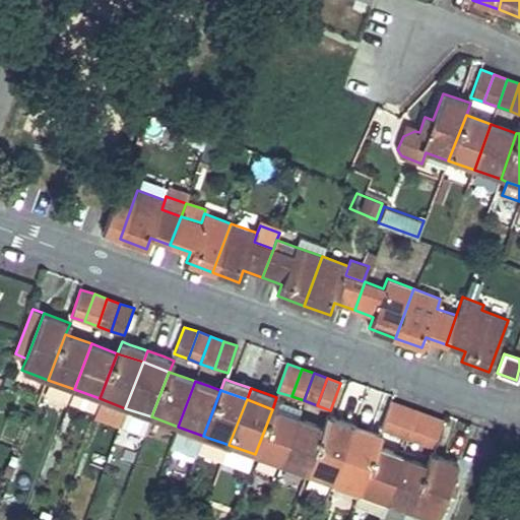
[(298,418),(301,409),(275,400),(272,409),(298,418)]
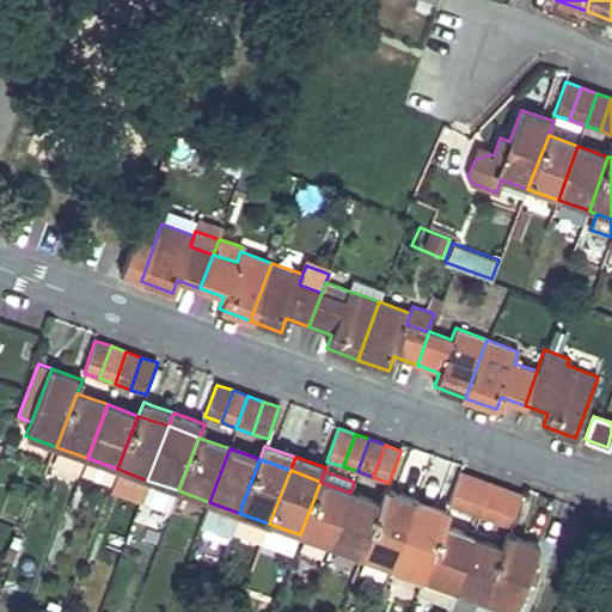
[(460,472),(448,505),(465,510),(476,478),(460,472)]
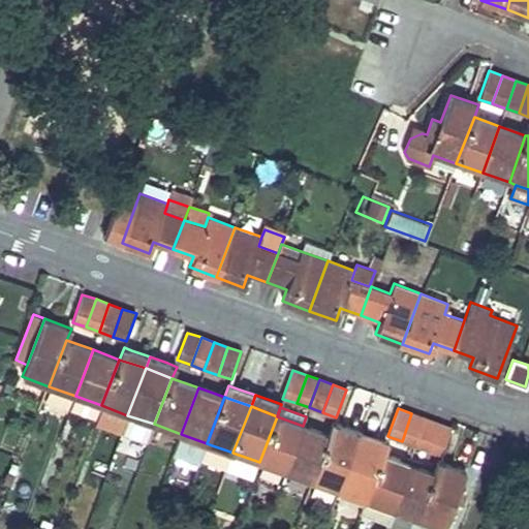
[(411,413),(402,441),(414,445),(425,417),(411,413)]
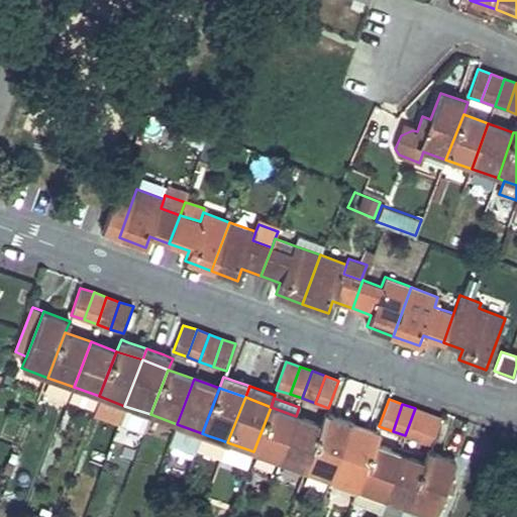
[(271,407),(253,451),(257,453),(276,459),(279,460),(296,416),(271,407)]
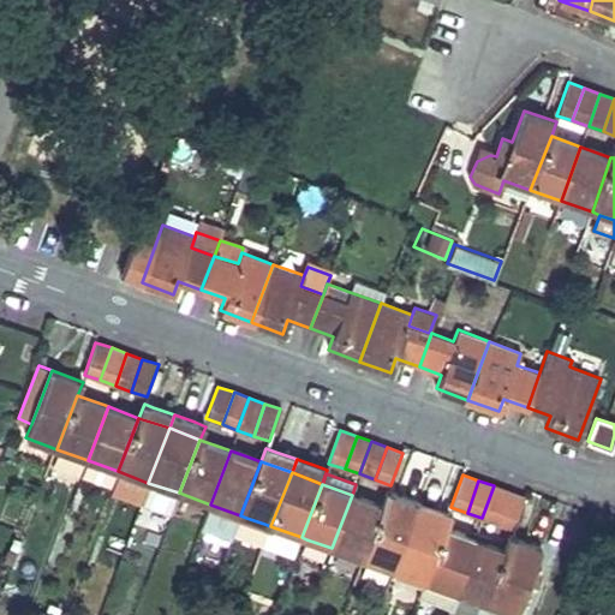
[(494,485),(482,518),(497,524),(509,491),(494,485)]
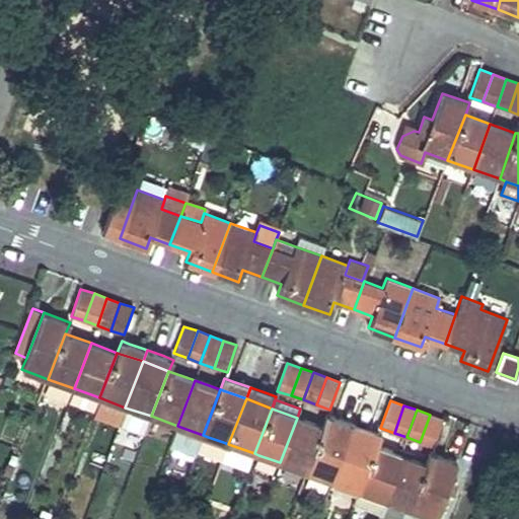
[(327,415),(323,427),(349,436),(353,425),(335,418),(327,415)]
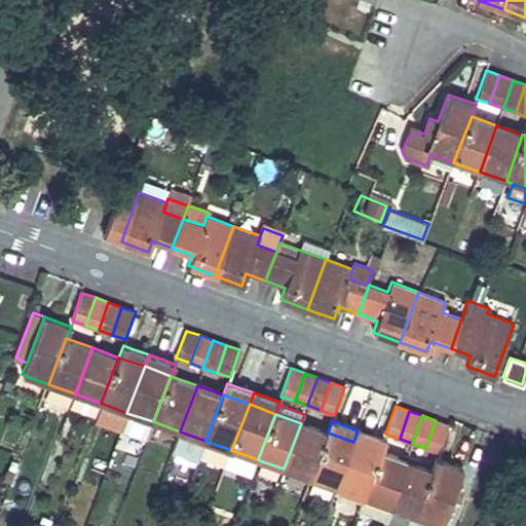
[(436,420),(425,448),(439,453),(449,425),(436,420)]
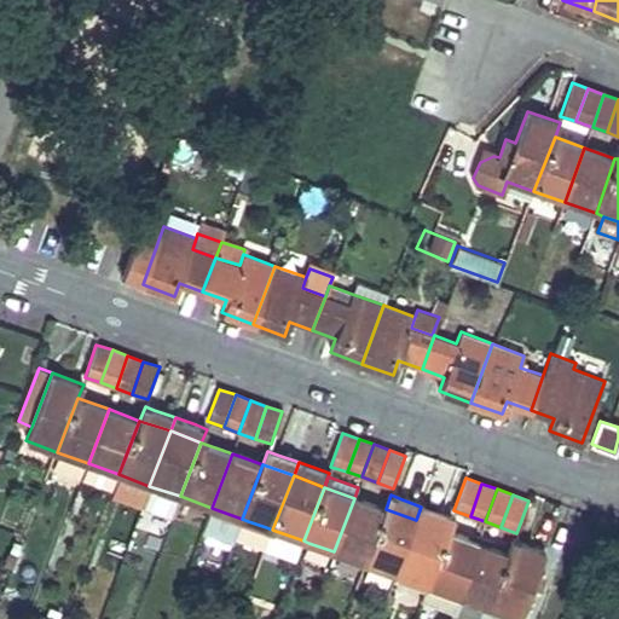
[(354,498),(334,551),(365,563),(386,509),(354,498)]
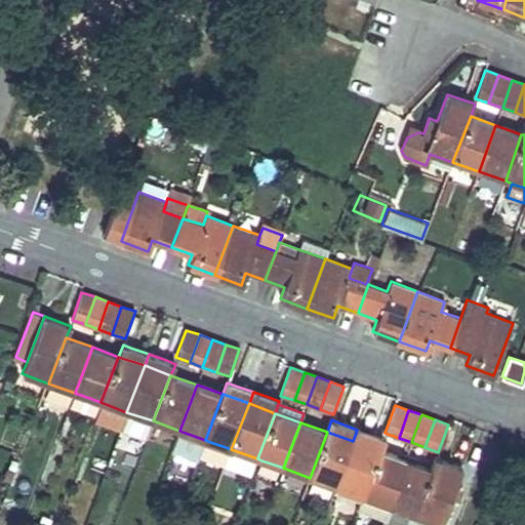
[(357,430),(353,441),(379,450),(384,439),(375,436),(357,430)]
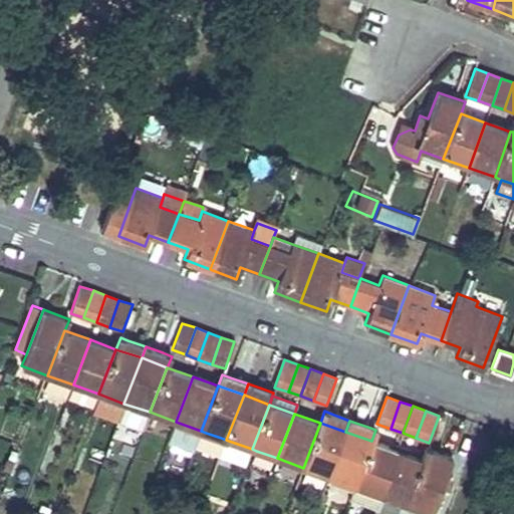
[(174,423),(168,441),(189,448),(194,430),(174,423)]
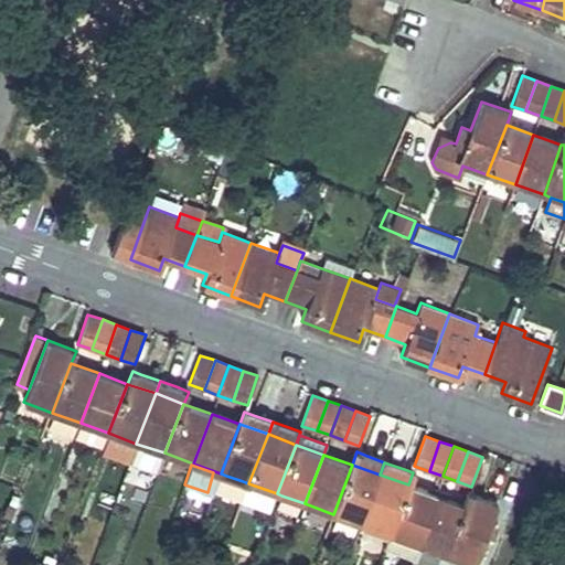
[(352,465),(333,514),(361,524),(380,475),(352,465)]
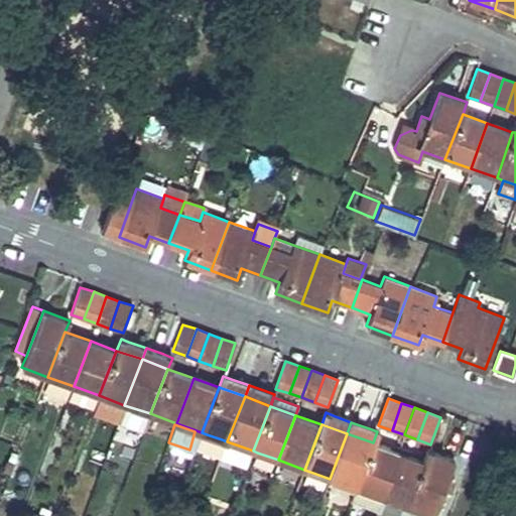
[(347,433),(330,479),(355,488),(373,442),(347,433)]
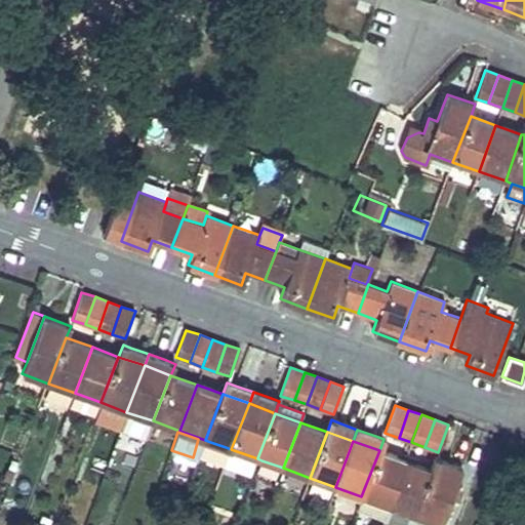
[(207,452),(221,458),(226,447),(210,442),(207,452)]
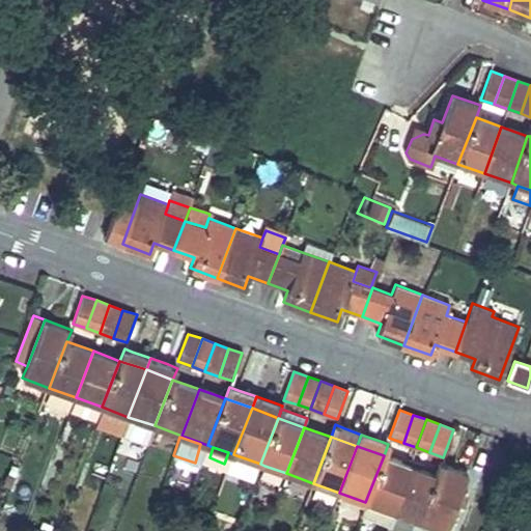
[(410,465),(384,455),(365,502),(360,516),(387,527),(392,511),(410,465)]
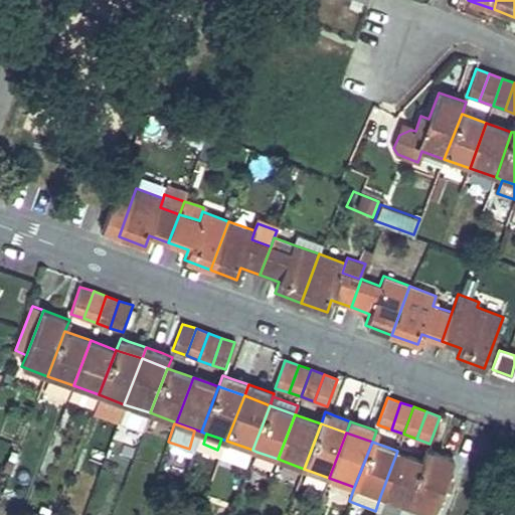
[(423,460),(405,506),(432,514),(442,490),(446,478),(454,459),(435,452),(427,449),(423,460)]
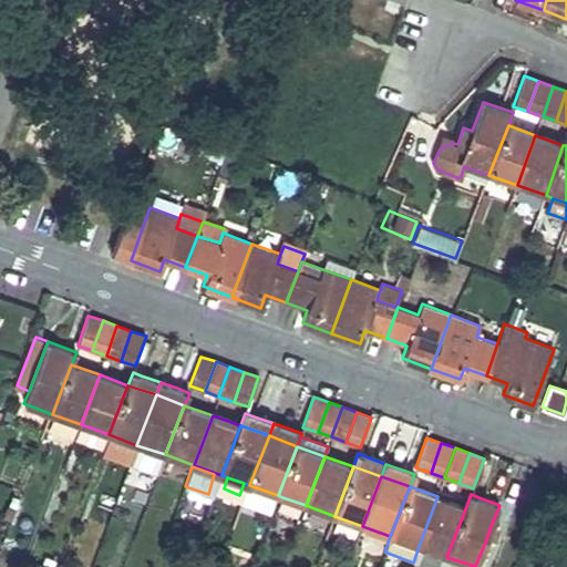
[(437,496),(419,546),(446,557),(466,506),(437,496)]
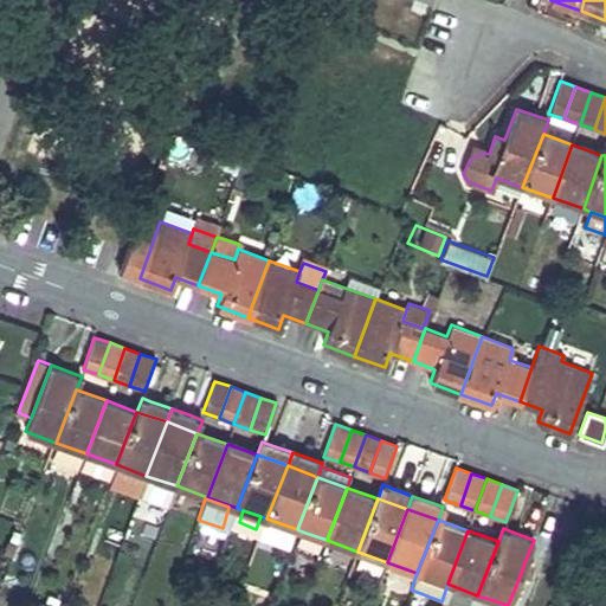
[(302,532),(296,546),(317,554),(323,539),(302,532)]
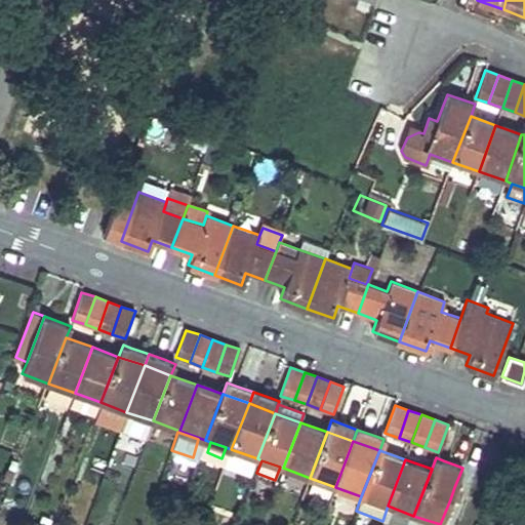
[(454,487),(450,499),(458,502),(462,490),(454,487)]
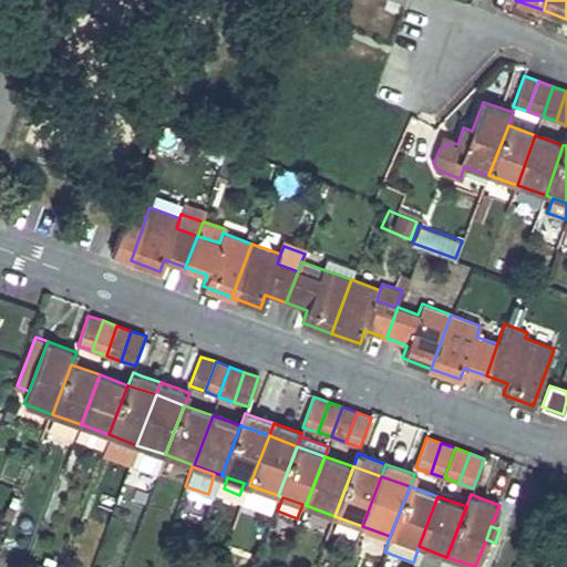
[(419,546),(413,563),(426,566),(442,566),(446,557),(419,546)]
